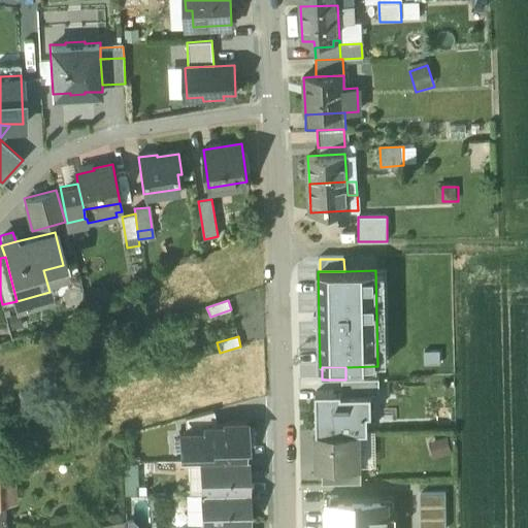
[(340,392),(341,395),(371,394),(380,394),(378,378),(345,380),(340,380),(340,392)]
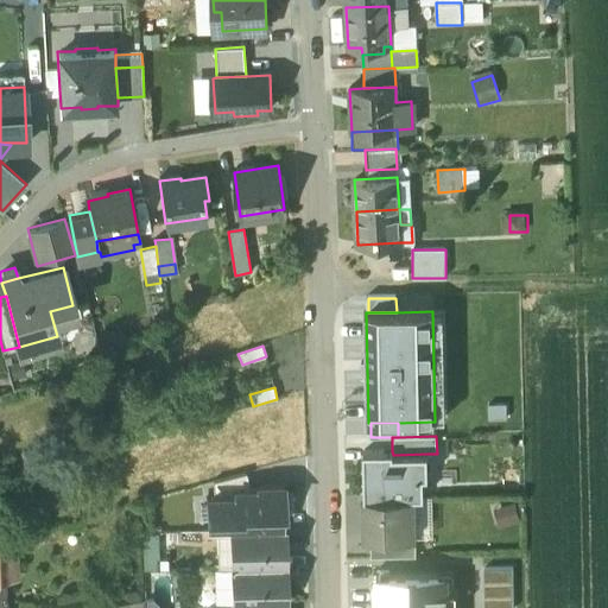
[(362,453),(363,498),(406,496),(423,496),(423,476),(428,476),(428,454),(393,455),(392,451),(362,453)]
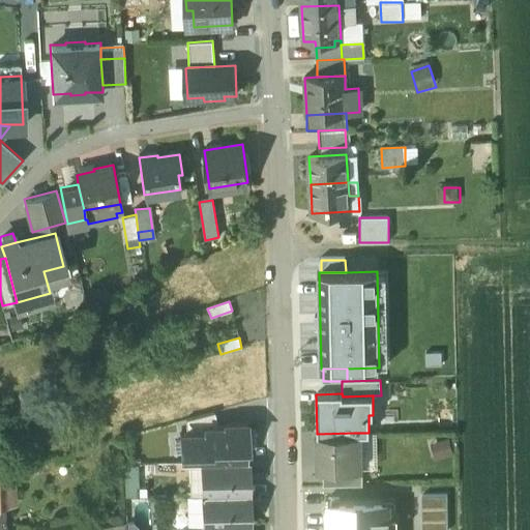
[(214,413),(186,420),(187,434),(207,433),(207,429),(217,429),(214,413)]
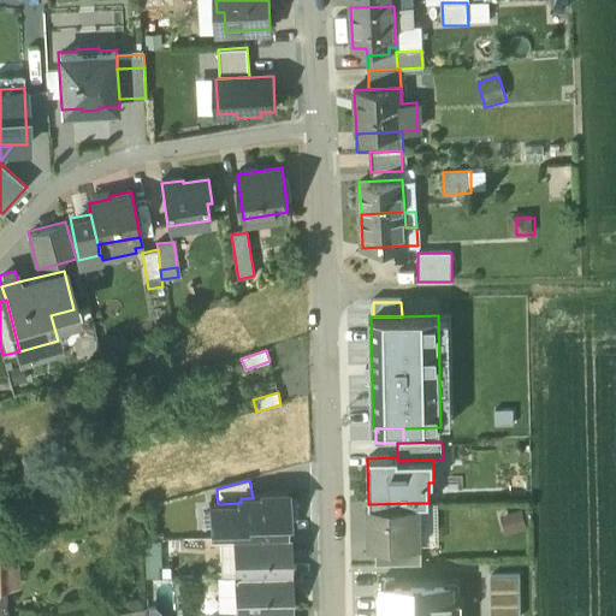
[(286,493),(262,495),(262,498),(253,498),(241,498),(241,503),(218,504),(217,504),(217,505),(209,505),(211,523),(212,523),(212,539),(235,539),(235,538),(283,537),(284,537),(284,519),(286,519),(286,493)]
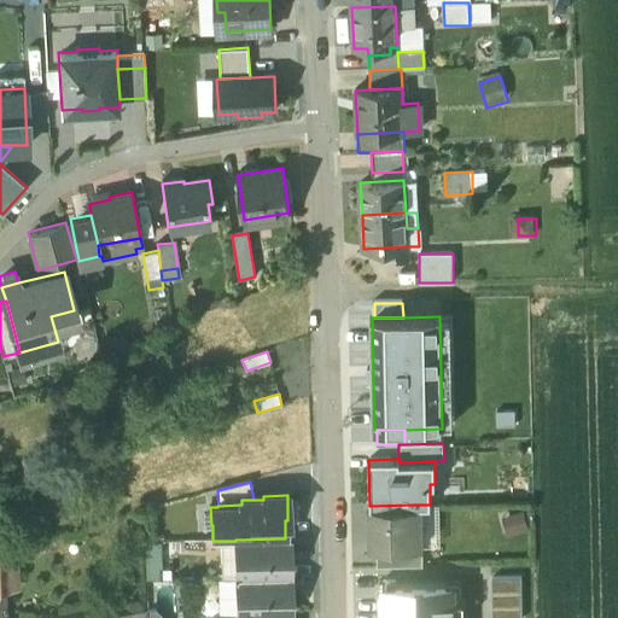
[(413,505),(369,506),(371,548),(375,548),(414,547),(414,543),(413,505)]
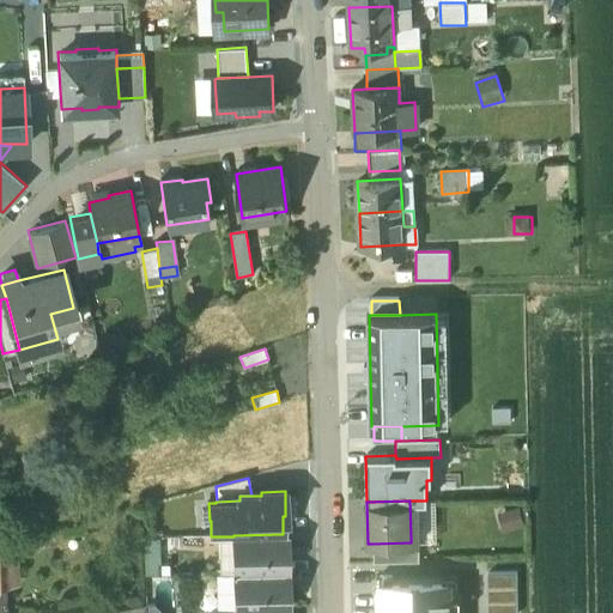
[(520,510),(498,515),(503,534),(525,528),(520,510)]
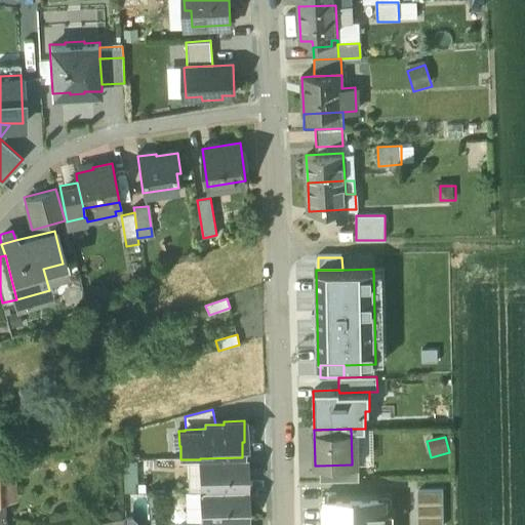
[(241,457),(200,458),(200,459),(201,491),(246,490),(245,457),(242,457),(241,457)]
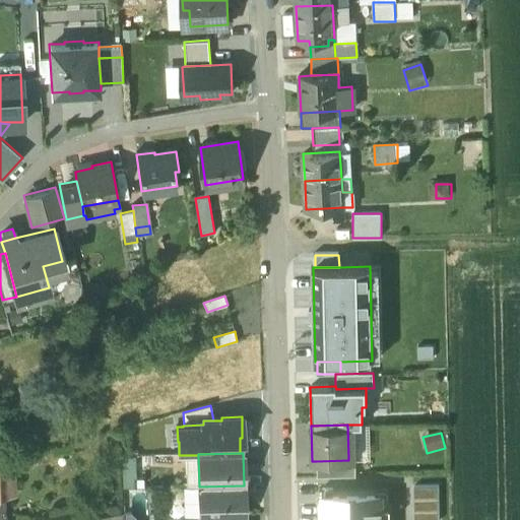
[(12,457),(0,457),(0,497),(1,498),(3,498),(14,497),(12,457)]
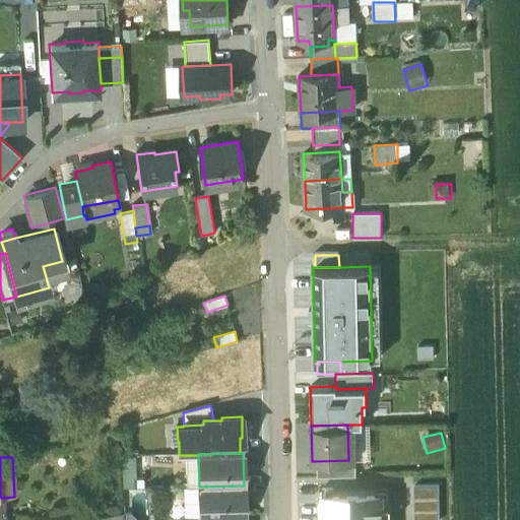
[(348,460),(316,461),(317,478),(355,476),(354,457),(348,457),(348,460)]
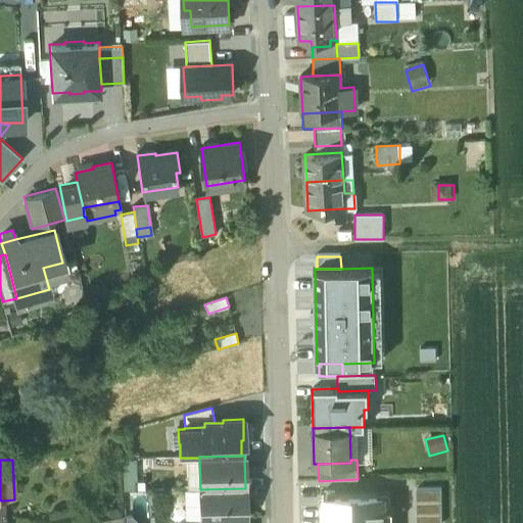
[(245,488),(200,489),(200,520),(200,522),(217,522),(246,521),(245,488)]
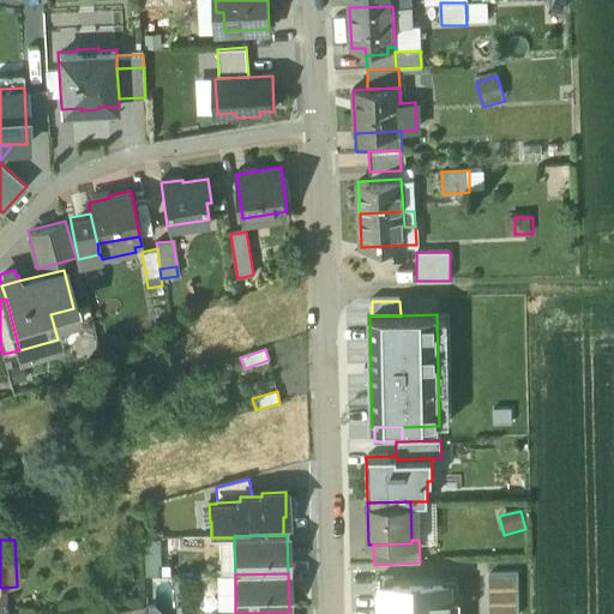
[(488,576),(489,590),(518,589),(518,576),(488,576)]
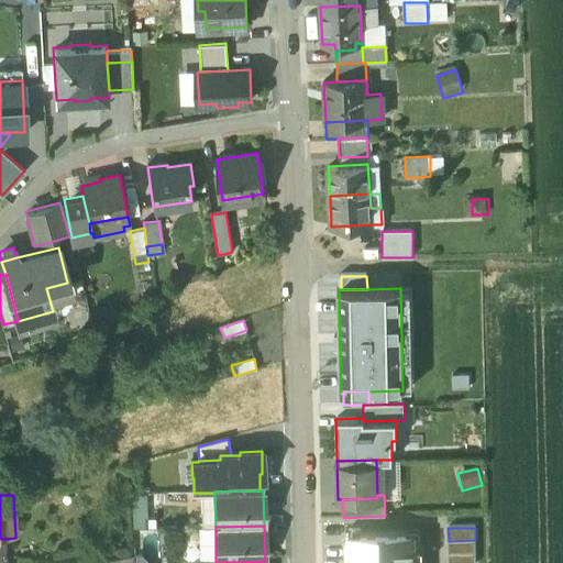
[(412,532),(348,534),(349,562),(421,562),(421,545),(412,545),(412,532)]
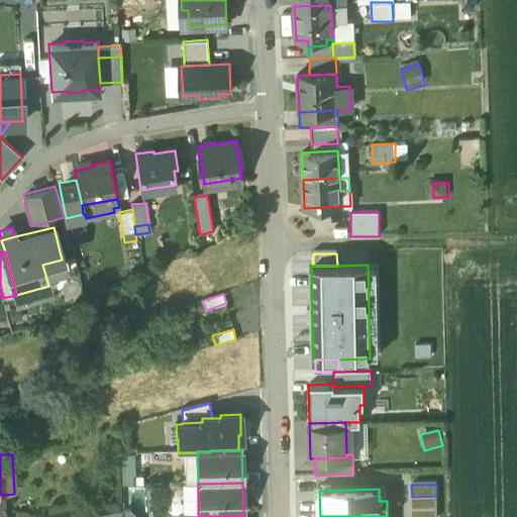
[(412,497),(412,508),(436,507),(436,496),(412,497)]
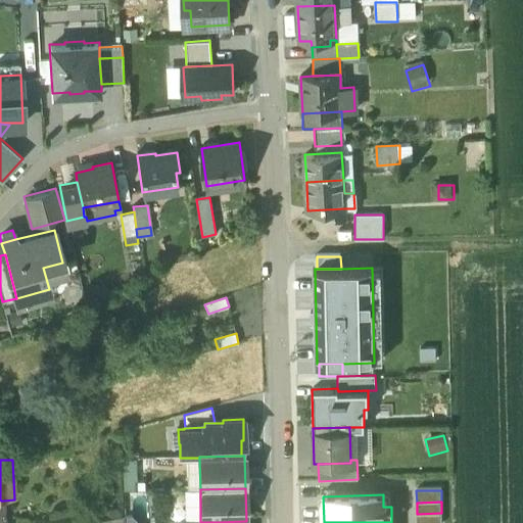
[(417,514),(416,522),(441,522),(441,513),(417,514)]
